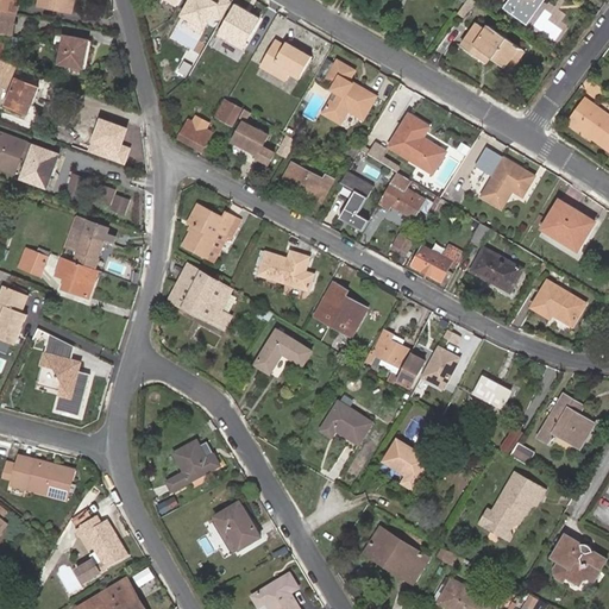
[(50,0),(51,0),(49,10),(71,13),(73,0),(50,0)]
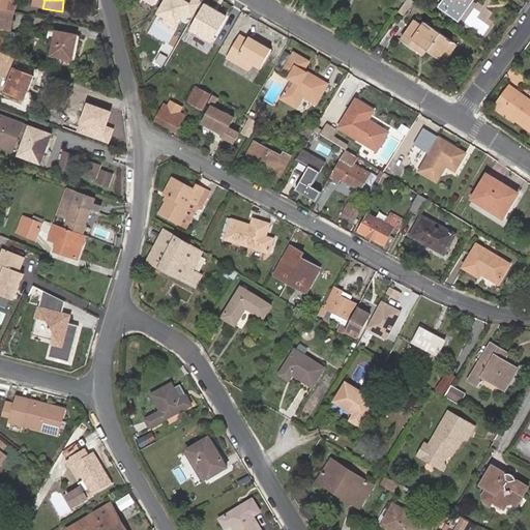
[(178,27),(185,15),(190,18),(202,0),(201,0),(162,0),(154,12),(178,27)]
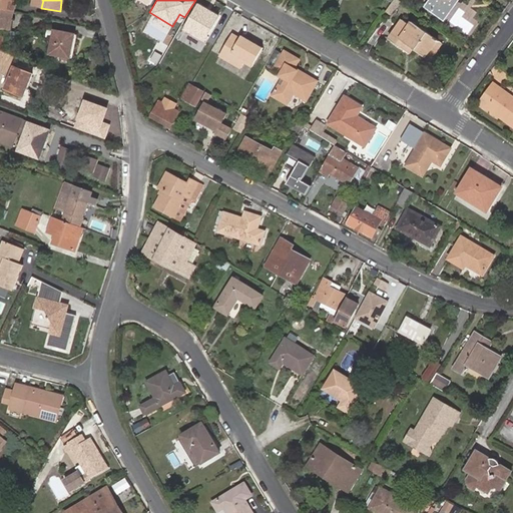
[(442,18),(453,2),(451,1),(450,0),(430,0),(426,6),(442,18)]
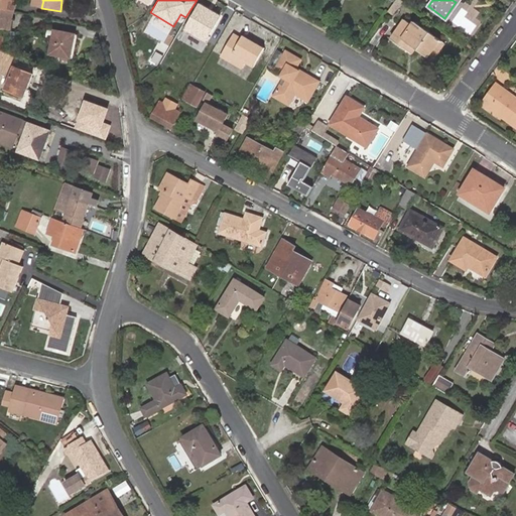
[(461,0),(453,0),(454,1),(456,2),(444,18),(446,19),(461,0)]
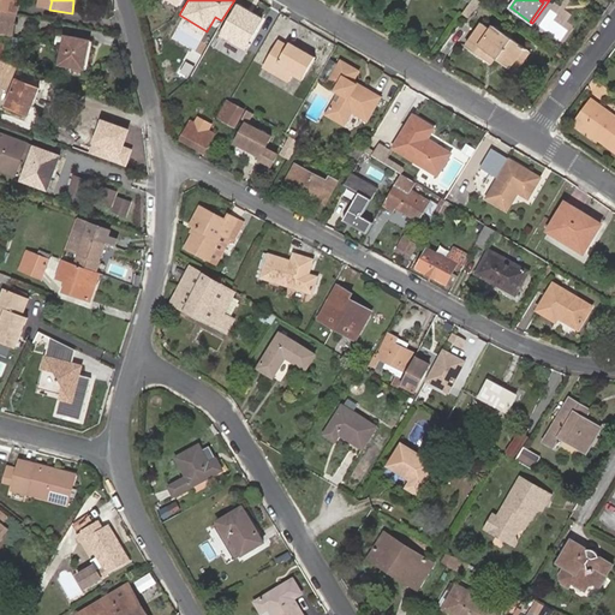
[(236,1),(219,34),(245,48),(263,16),(236,1)]
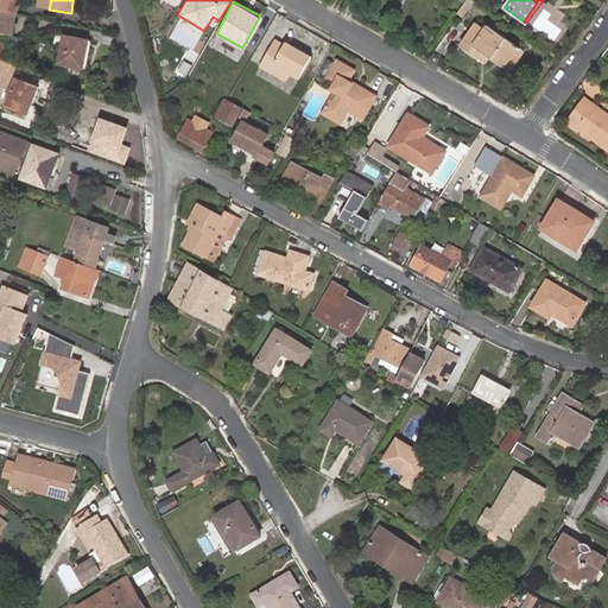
[(17,16),(1,13),(0,20),(0,33),(12,37),(17,16)]
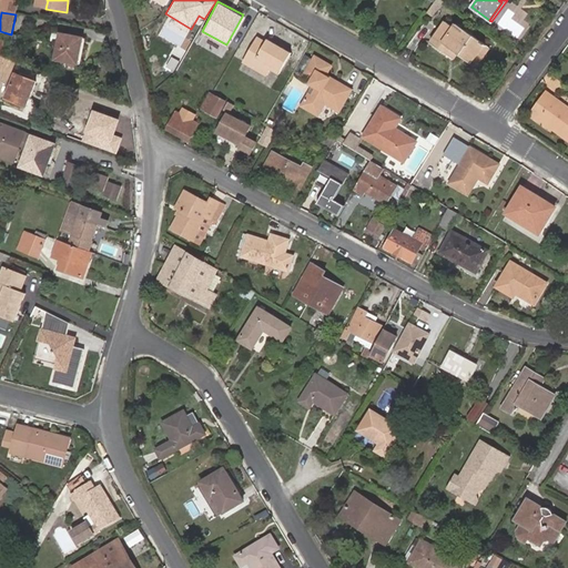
[(470,63),(484,44),(456,24),(454,28),(446,22),(430,43),(446,54),(450,49),(458,54),(470,63)]
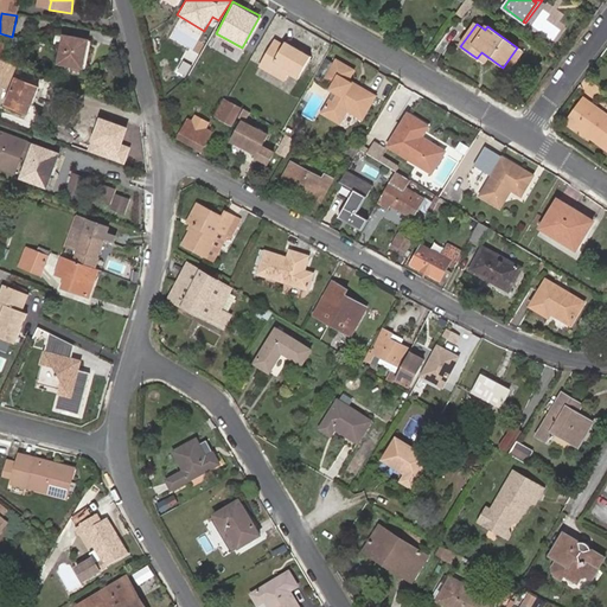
[(83,69),(88,42),(64,37),(59,64),(83,69)]
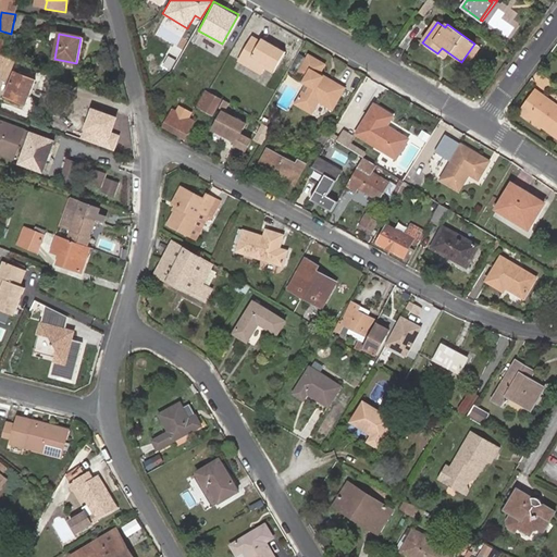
[(260,42),(251,37),(238,61),(262,74),(265,67),(274,73),(285,52),(262,39),(260,42)]
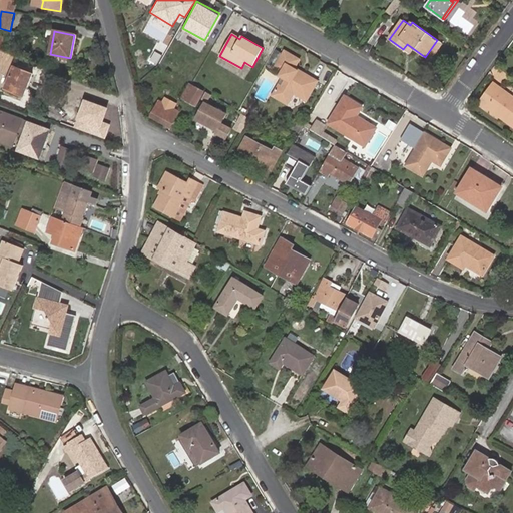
[(442,44),(437,40),(425,57),(430,61),(442,44)]
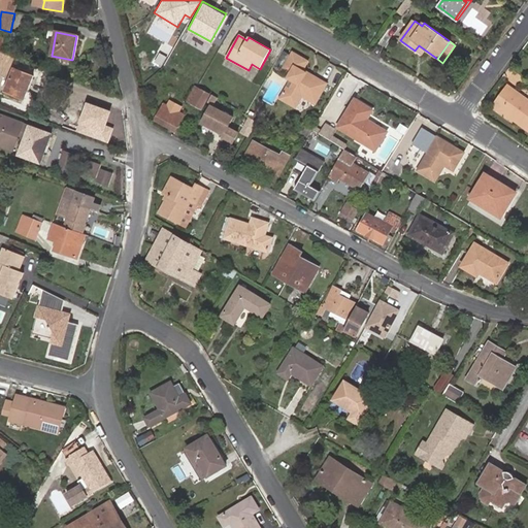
[(419,45),(415,51),(422,56),(426,51),(419,45)]
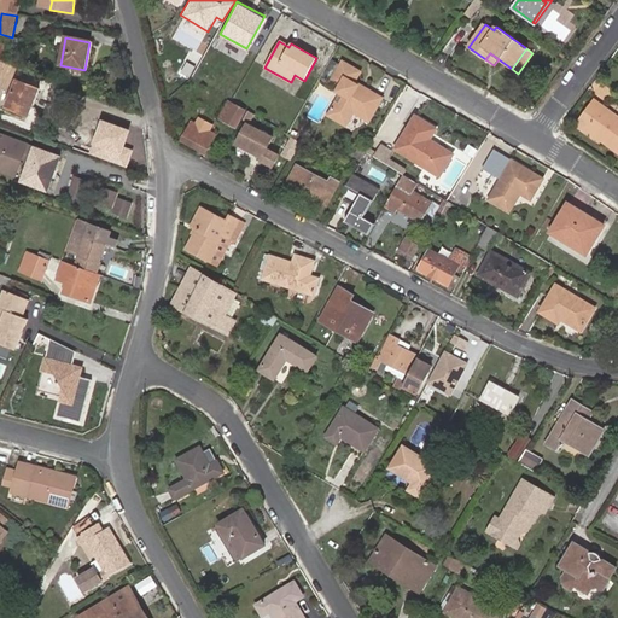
[(361,89),(362,87),(354,82),(360,71),(343,62),(331,82),(339,87),(337,92),(344,95),(339,104),(337,103),(328,116),(345,127),(354,112),(368,122),(383,99),(369,91),(368,93),(361,89)]
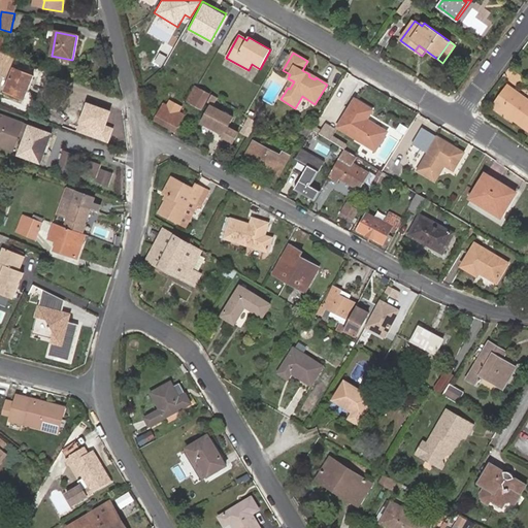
[(24,99),(33,76),(15,69),(6,92),(24,99)]
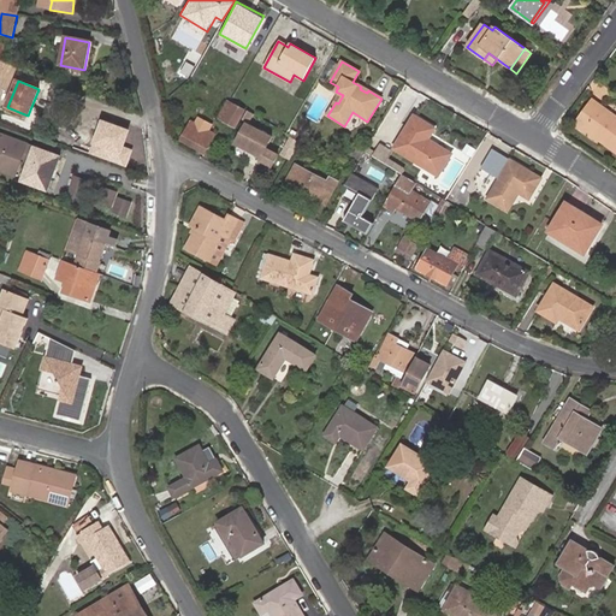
[(615,123),(615,122),(615,116),(593,100),(590,105),(615,123)]
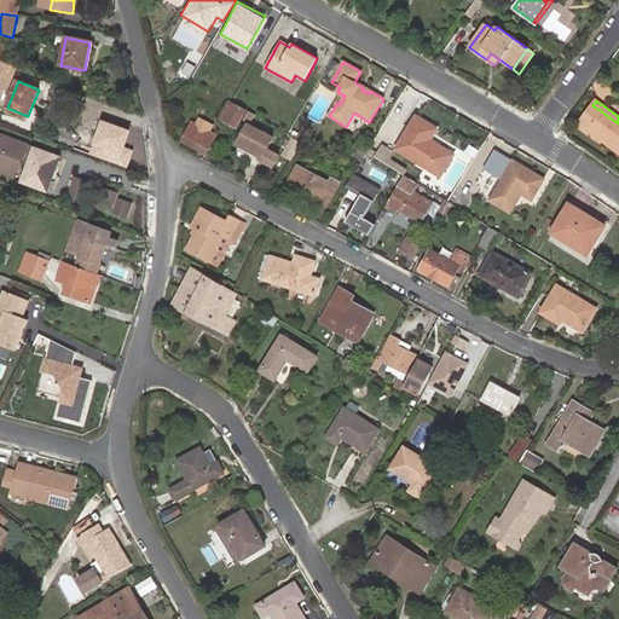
[(219,119),(224,122),(233,105),(229,102),(219,119)]
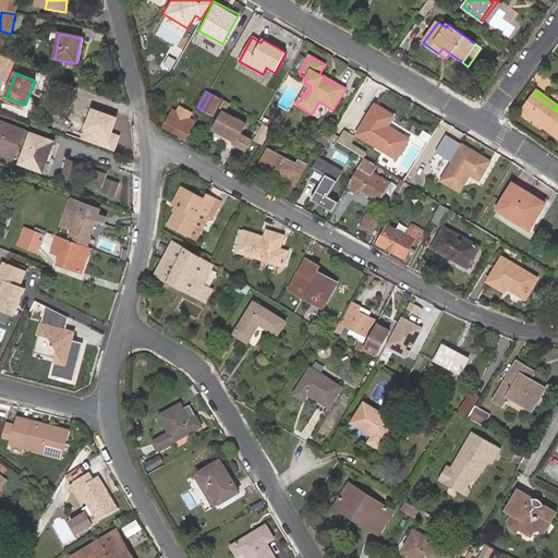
[(210,95),(202,110),(213,116),(221,100),(210,95)]
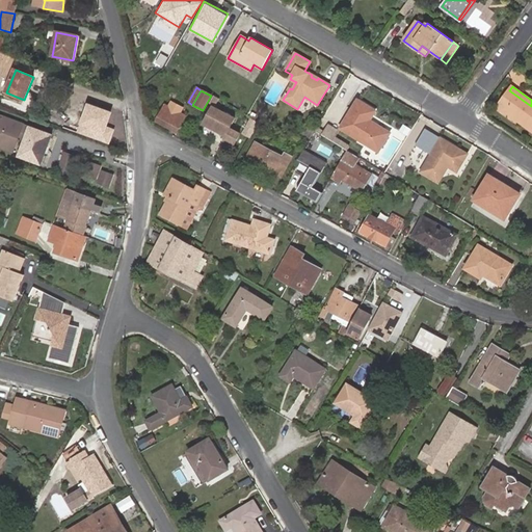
[(507,108),(505,111),(531,130),(531,105),(531,106),(509,90),(500,103),(507,108)]
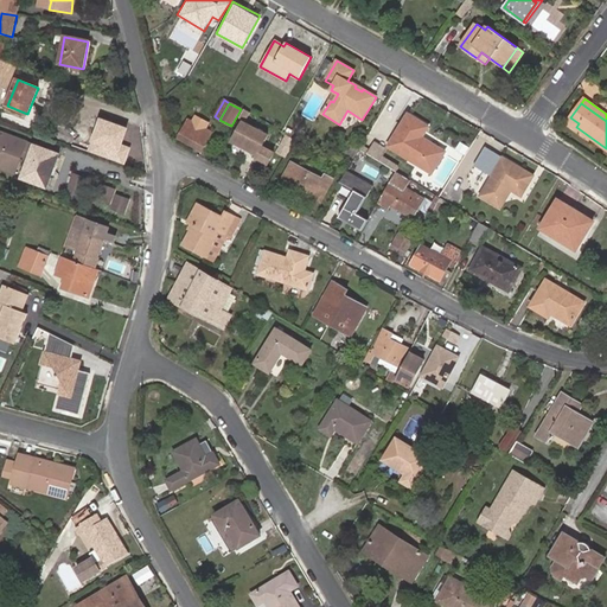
[(422,138),(428,127),(409,115),(389,147),(432,173),(445,152),(422,138)]
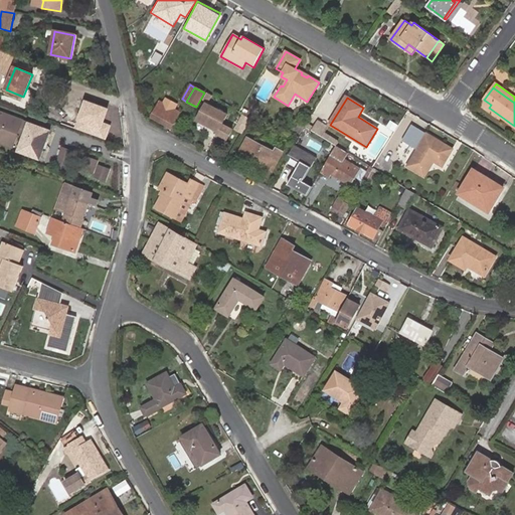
[(166,99),(163,104),(174,110),(177,106),(166,99)]
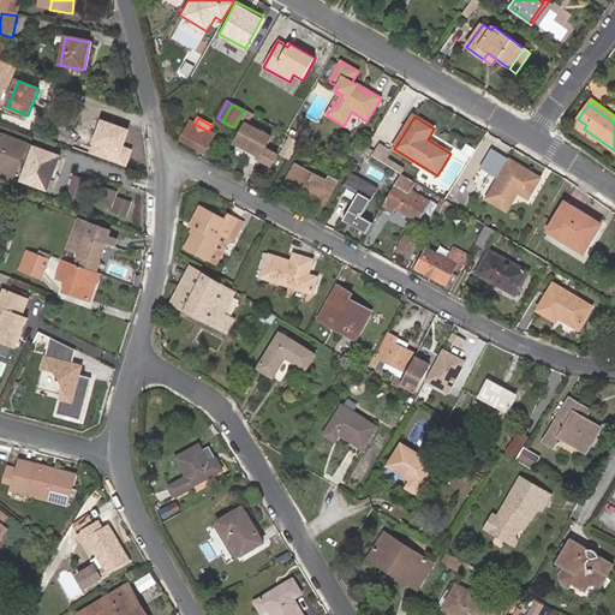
[(203,153),(214,135),(208,131),(195,124),(191,123),(181,141),(203,153)]
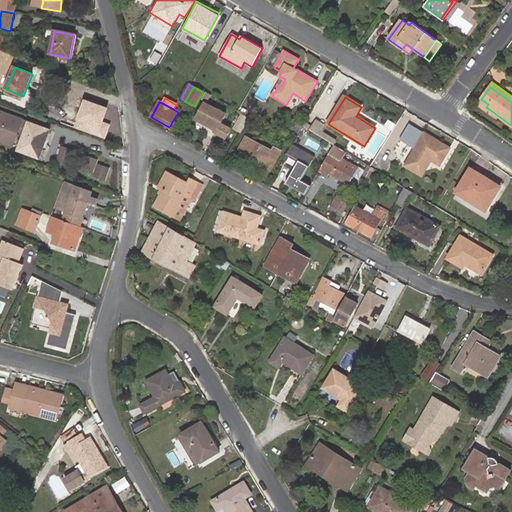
[(217,131),(226,114),(205,103),(196,119),(217,131)]
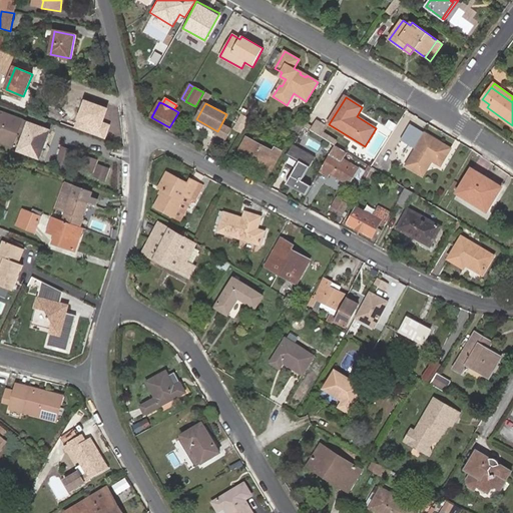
[(0,140),(11,145),(16,132),(22,134),(16,149),(38,157),(43,142),(40,140),(44,127),(1,111),(0,113),(0,140)]
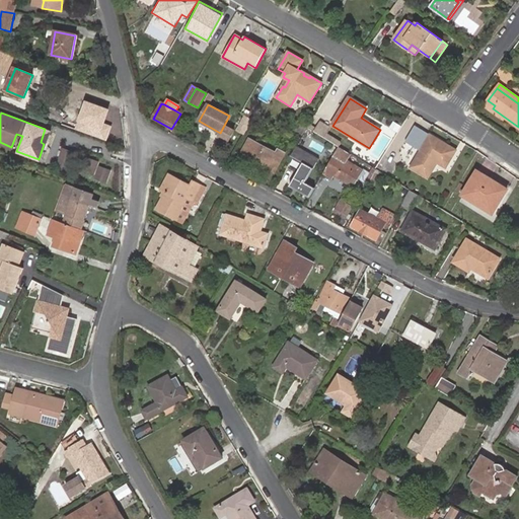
[(302,135),(307,128),(289,117),(285,125),(302,135)]
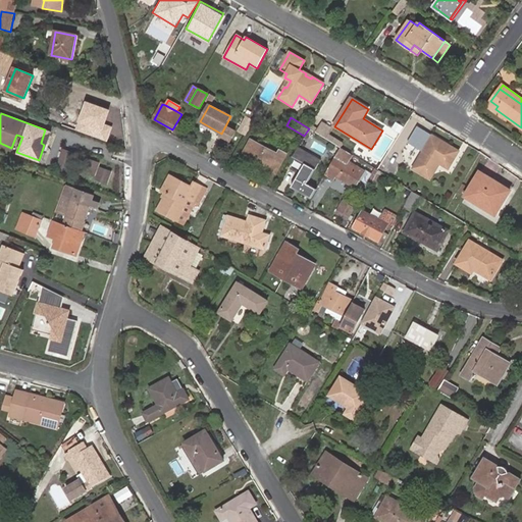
[(244,127),(247,121),(241,118),(238,124),(244,127)]
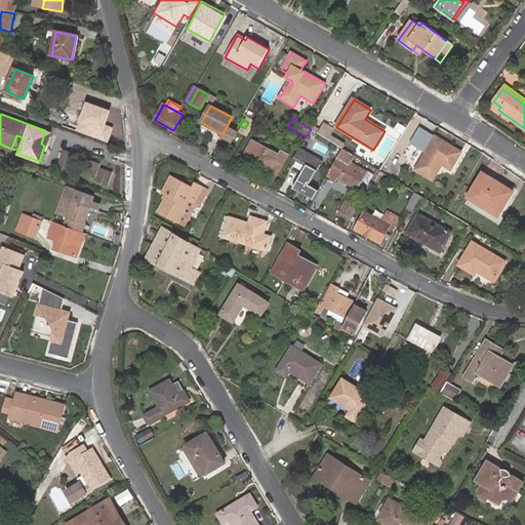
[(242,132),(248,135),(255,122),(250,119),(248,122),(245,128),(242,132)]
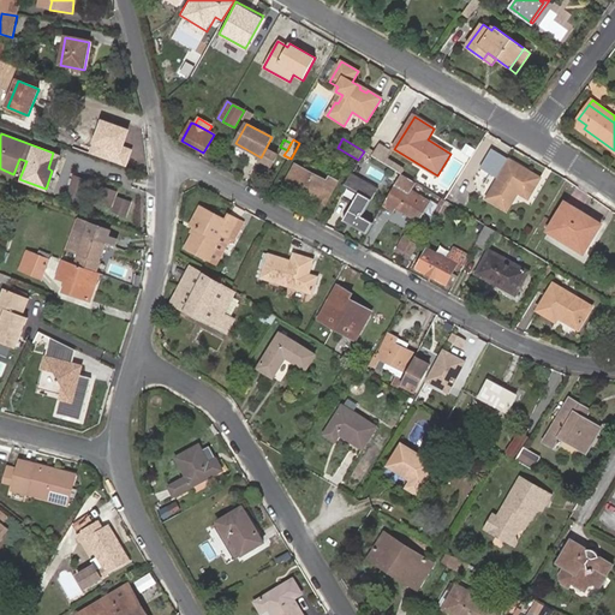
[(527,199),(539,179),(491,149),(481,168),(499,179),(487,198),(506,210),(518,193),(527,199)]
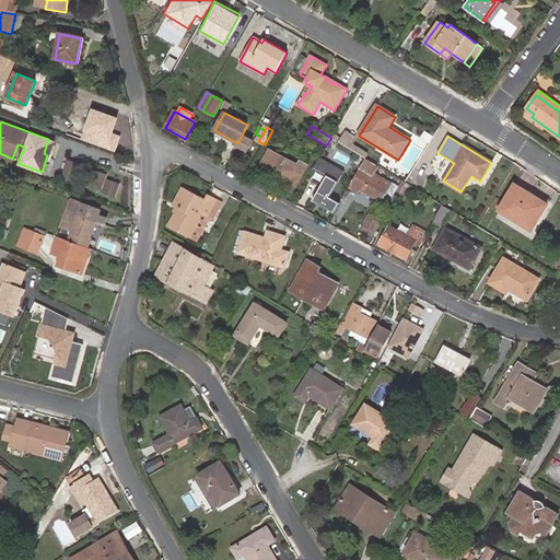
[(47,155),(53,141),(48,139),(44,153),(47,155)]
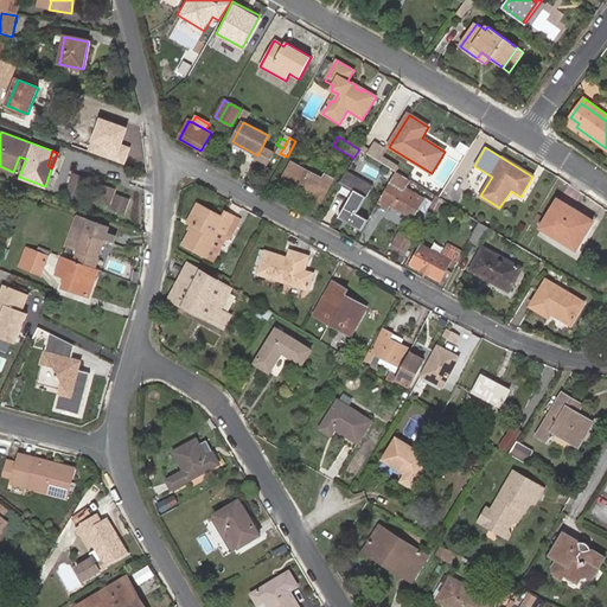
[(320,202),(333,179),(325,176),(323,179),(292,163),(281,180),(320,202)]
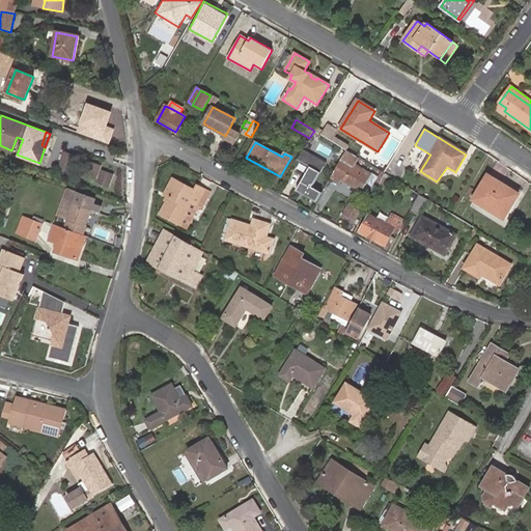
[(327,163),(303,149),(298,160),(310,167),(297,191),(317,202),(324,193),(313,187),(327,163)]
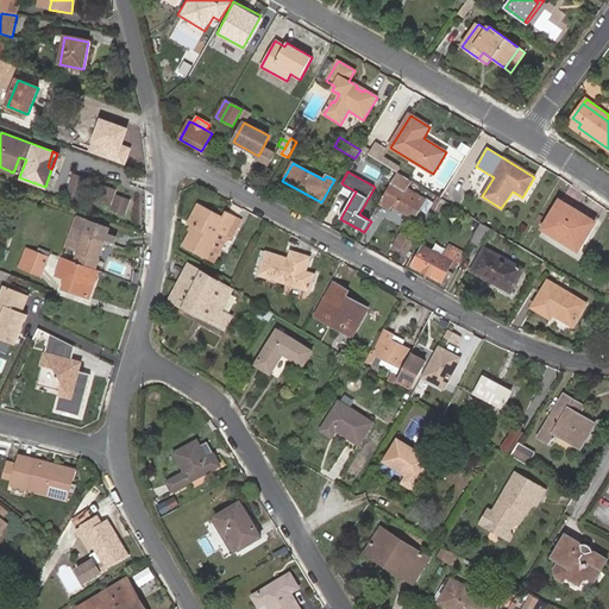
[(443,199),(440,199),(437,196),(429,207),(424,203),(426,200),(407,189),(413,181),(399,173),(383,200),(393,206),(405,213),(407,211),(416,217),(421,207),(433,215),(434,214),(439,205),(443,199)]
